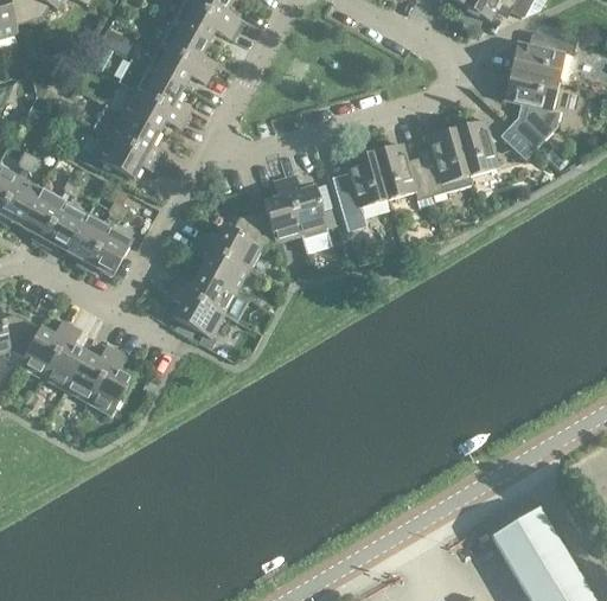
[(0,0),(0,37),(19,31),(17,23),(16,24),(8,0),(0,0)]
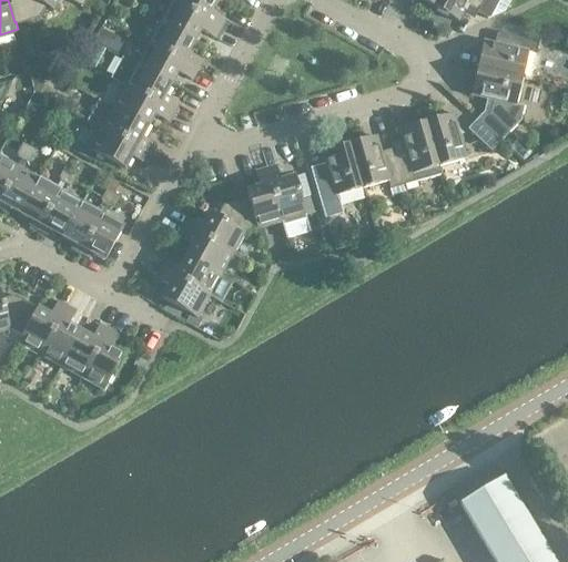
[(8,0),(14,22),(16,21),(41,14),(47,1),(54,6),(58,0),(8,0)]
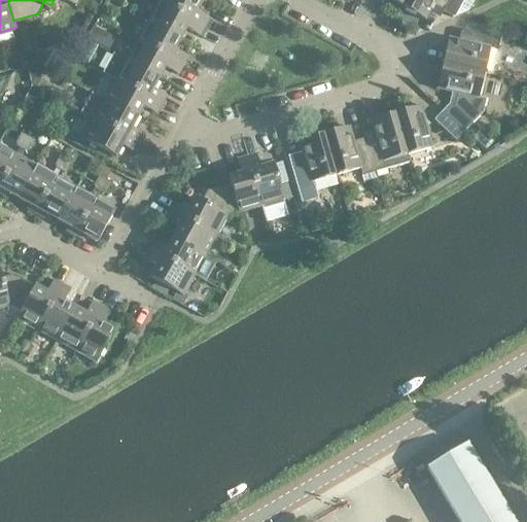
[(159,0),(149,18),(182,36),(188,25),(202,32),(206,23),(164,0),(159,0)]
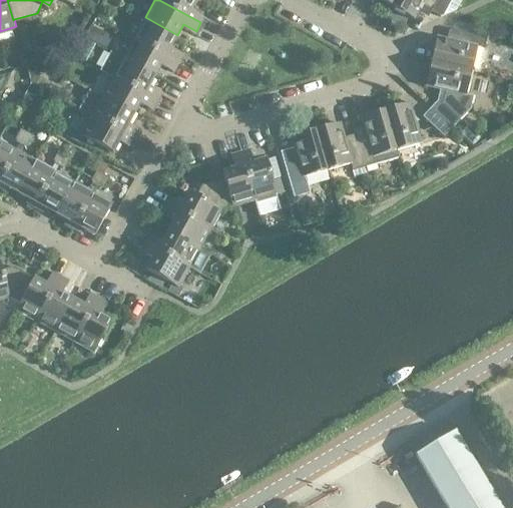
[(159,0),(200,22),(205,14),(192,7),(196,0),(159,0)]
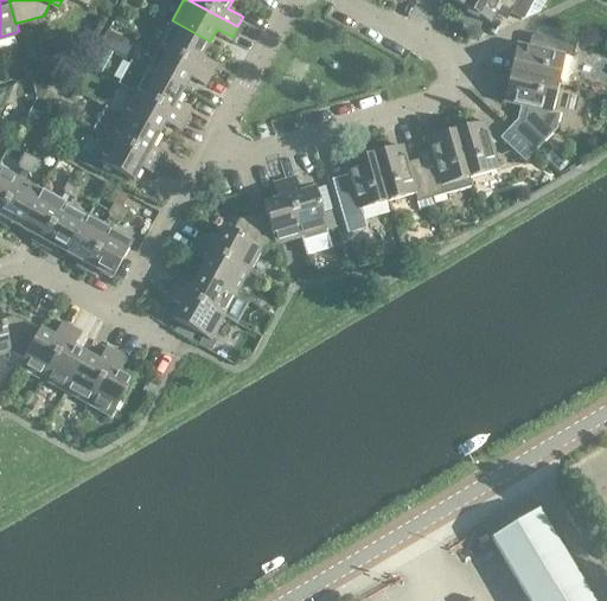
[(467,0),(465,4),(491,18),(499,2),(511,10),(516,0),(519,0),(528,5),(530,0),(467,0)]
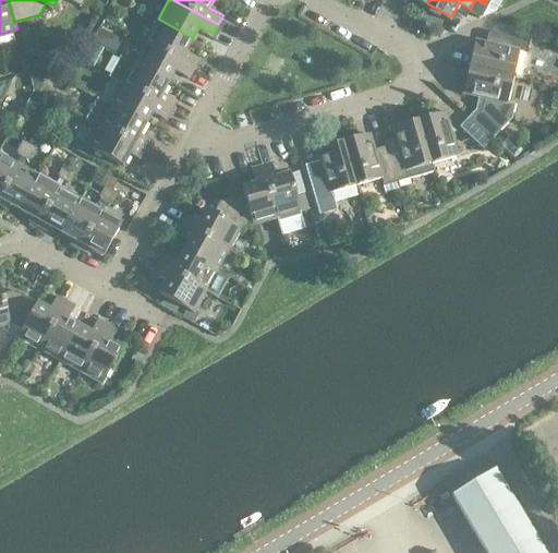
[(119,15),(110,10),(107,16),(116,22),(119,15)]
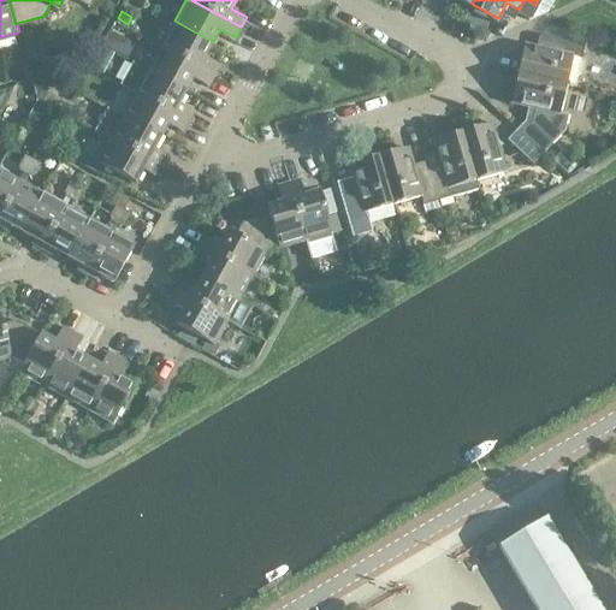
[(175,21),(161,43),(217,72),(221,63),(207,54),(213,42),(175,21)]
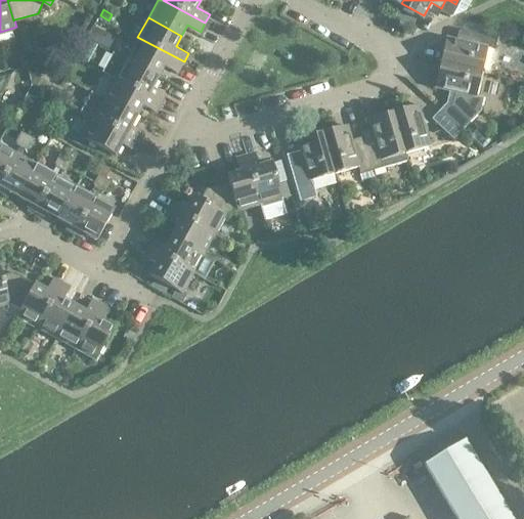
[(446,34),(441,58),(483,69),(490,70),(498,34),(465,26),(462,37),(446,34)]
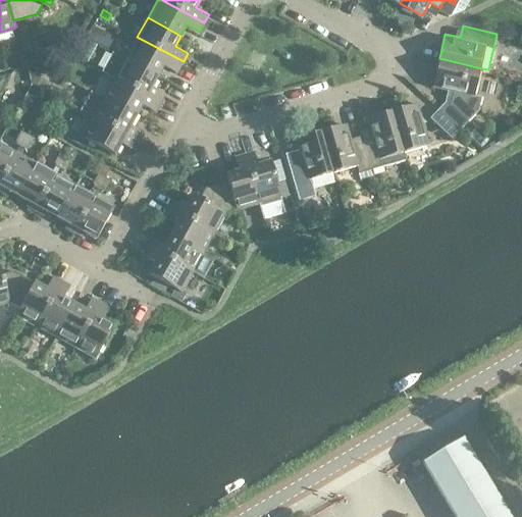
[(137,37),(126,56),(160,74),(166,63),(178,70),(184,61),(137,37)]
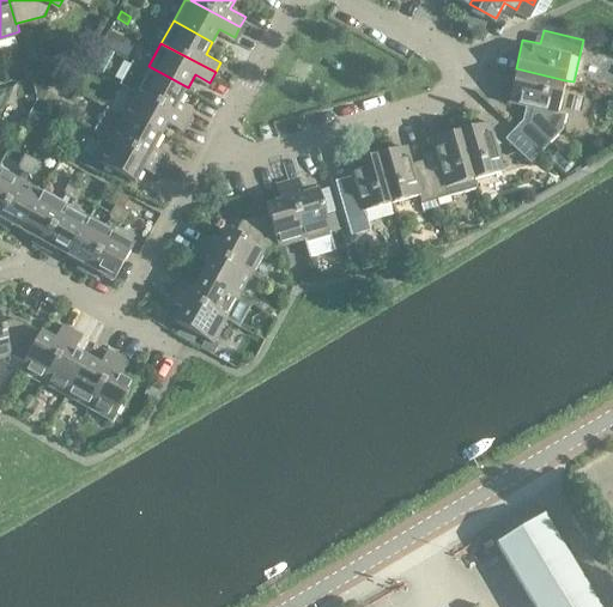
[(119,79),(135,89),(190,119),(195,109),(181,101),(188,87),(149,66),(132,56),(119,79)]
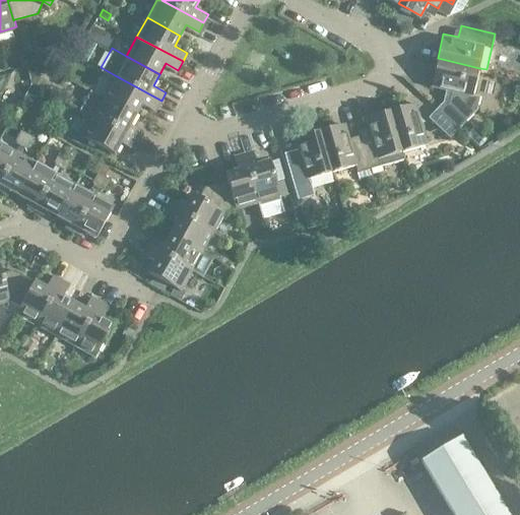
[(450,99),(441,108),(459,126),(477,108),(480,92),(473,91),(479,68),(438,58),(432,83),(452,87),(450,99)]
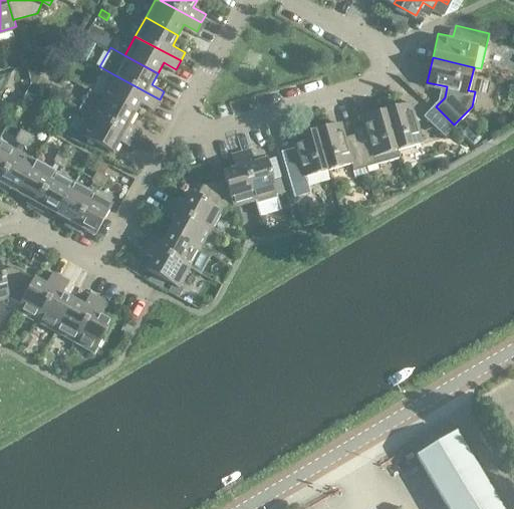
[(45,76),(34,70),(30,78),(41,83),(45,76)]
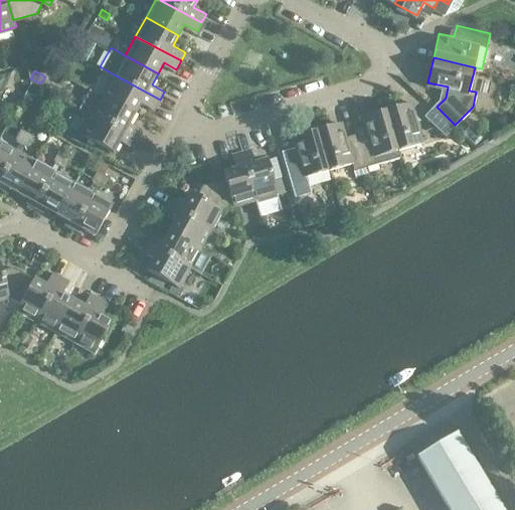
[(114,74),(104,94),(137,112),(143,101),(155,108),(160,100),(114,74)]
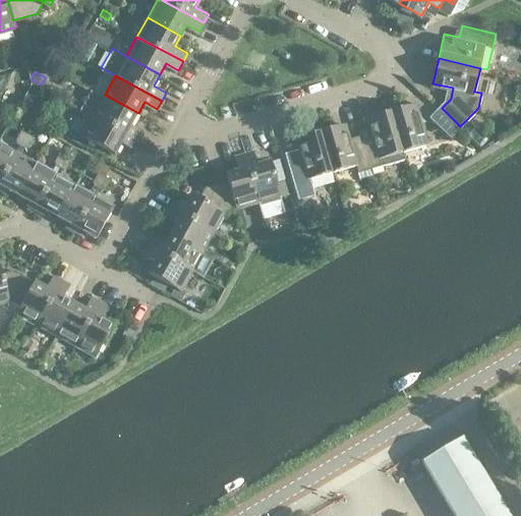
[(40,86),(31,81),(25,93),(34,97),(40,86)]
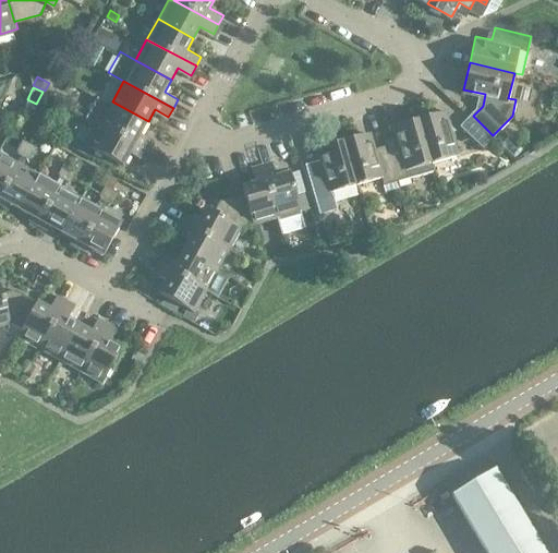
[(97,93),(86,113),(101,122),(150,149),(156,141),(142,133),(148,121),(112,101),(97,93)]
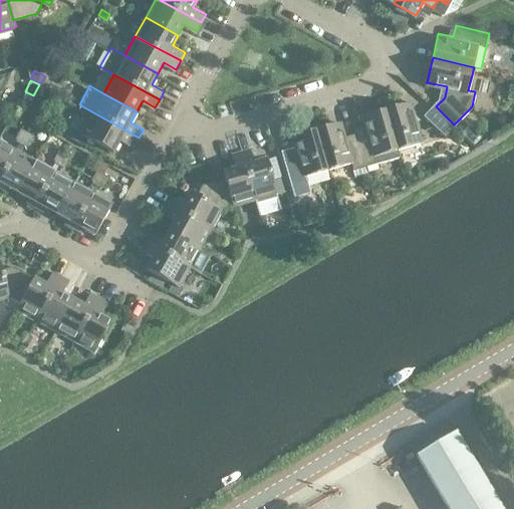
[(411,99),(387,106),(398,147),(423,140),(411,99)]
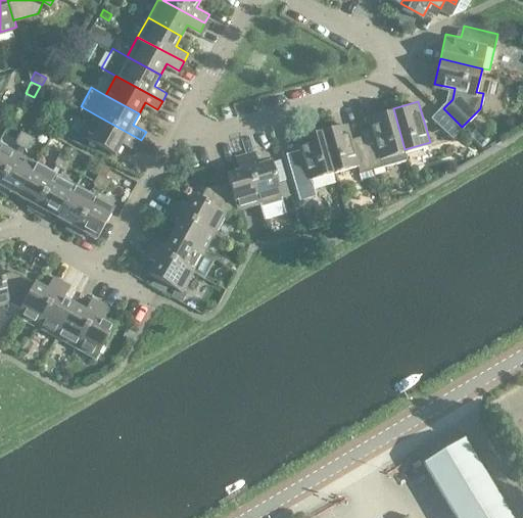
[(373,130),(363,133),(372,167),(384,163),(408,156),(405,149),(393,108),(369,115),(373,130)]
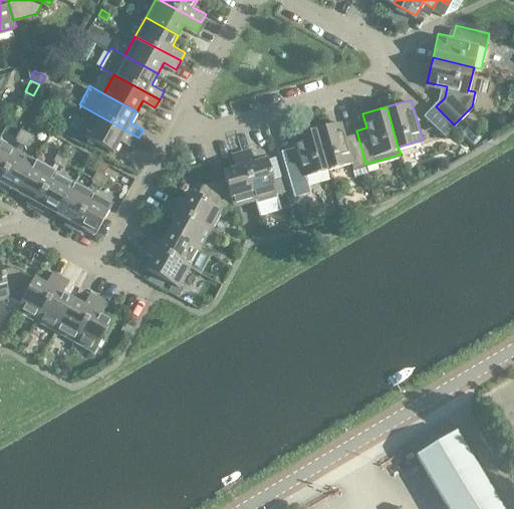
[(436,107),(428,115),(446,134),(454,124),(436,107)]
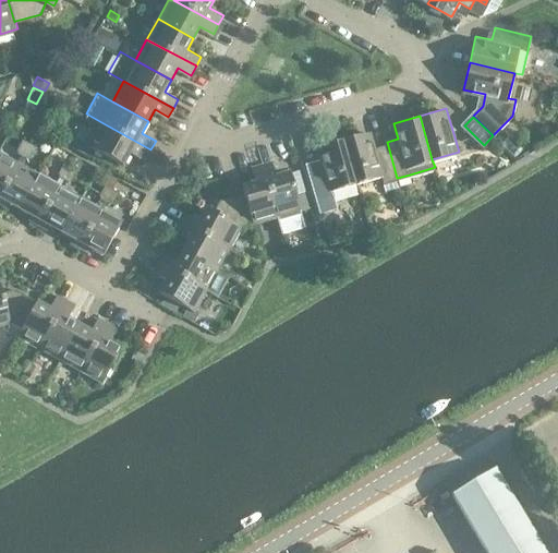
[(101,122),(89,144),(125,164),(132,152),(146,158),(150,149),(101,122)]
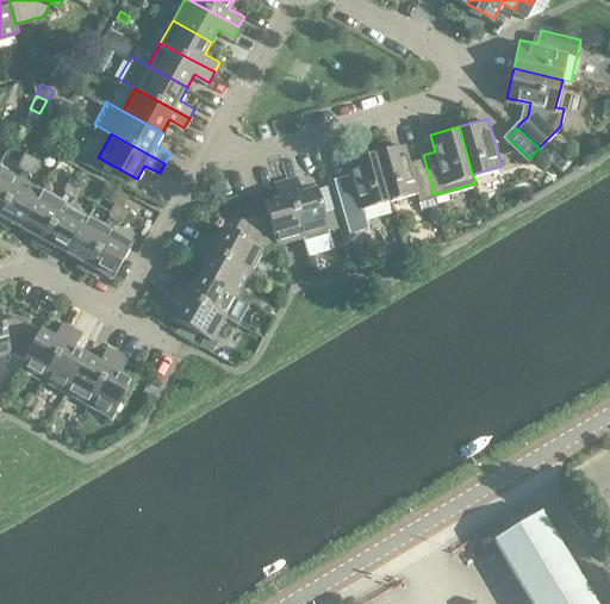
[(405,142),(377,150),(391,198),(417,190),(421,198),(418,199),(421,206),(435,201),(433,194),(434,194),(423,155),(410,159),(405,142)]
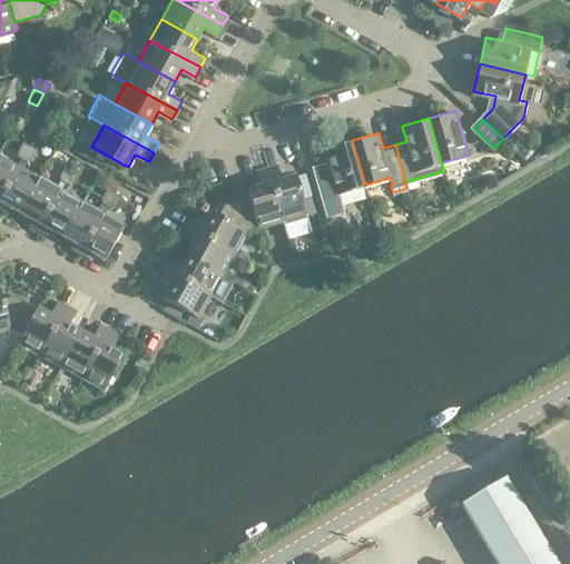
[(532,152),(516,137),(510,144),(527,157),(532,152)]
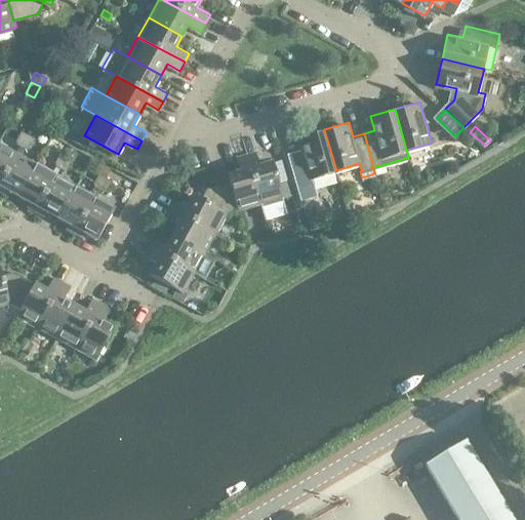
[(27,132),(21,128),(15,138),(16,143),(21,145),(27,132)]
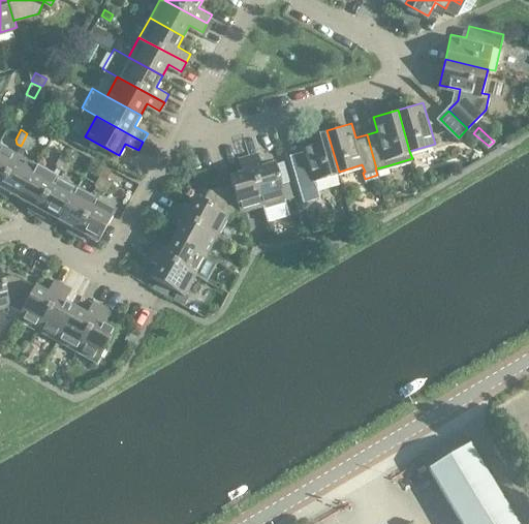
[(84,134),(74,129),(69,137),(80,143),(84,134)]
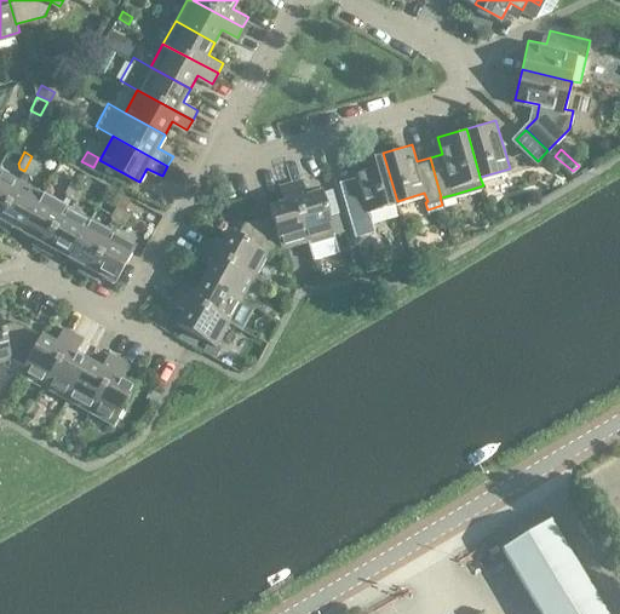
[(356,177),(339,182),(354,234),(373,228),(368,210),(397,201),(383,153),(352,162),(356,177)]
